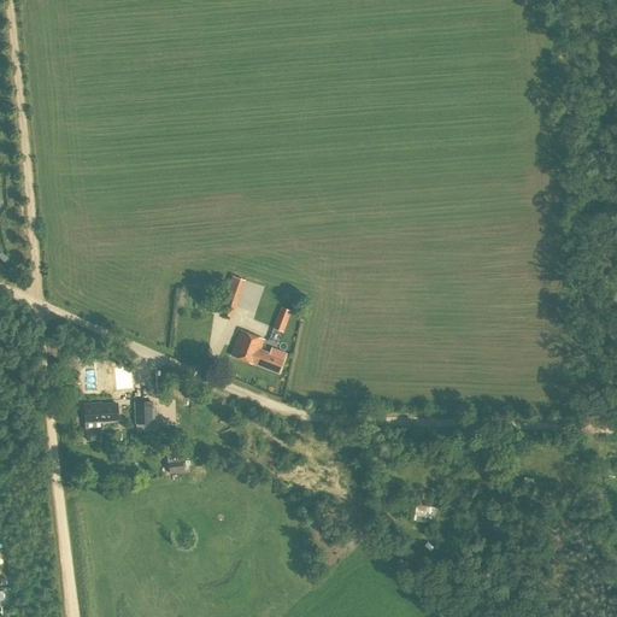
[(256,266),(259,258),(252,256),(248,264),(256,266)]
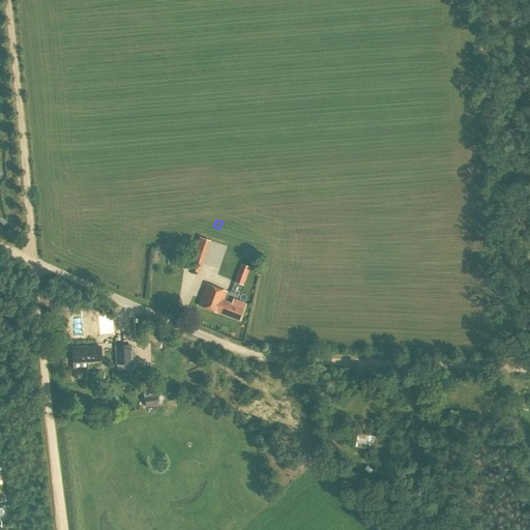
[(208,246),(217,246),(217,229),(205,229),(204,257),(208,257),(208,246)]
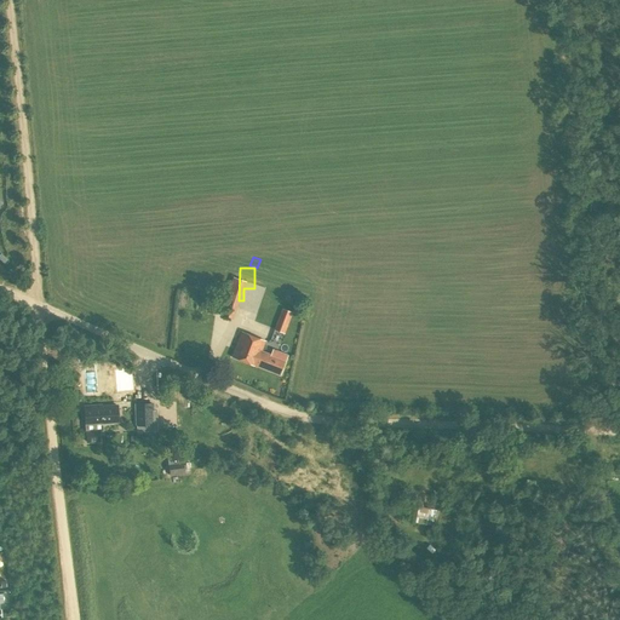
[(216,313),(218,299),(211,298),(208,310),(216,313)]
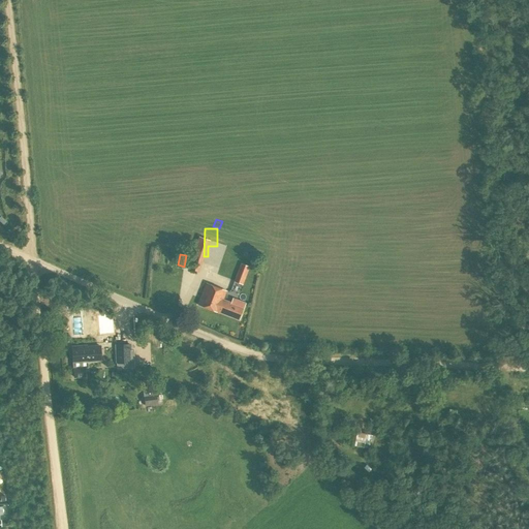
[(198,272),(203,260),(194,257),(190,270),(198,272)]
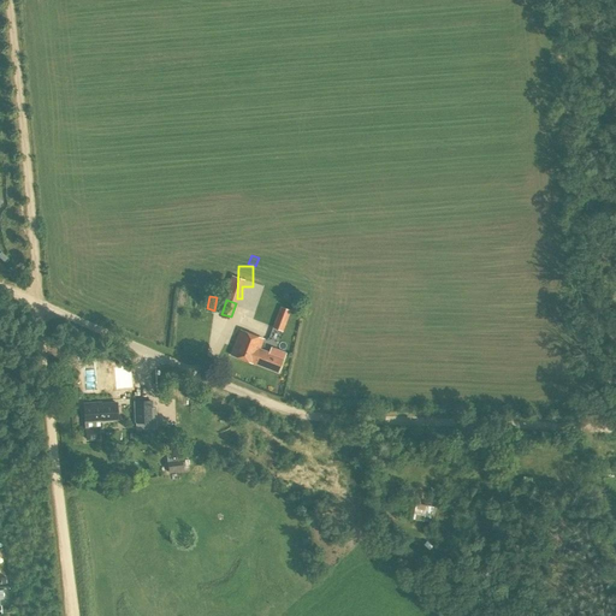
[(283,331),(291,311),(280,307),(272,327),(283,331)]
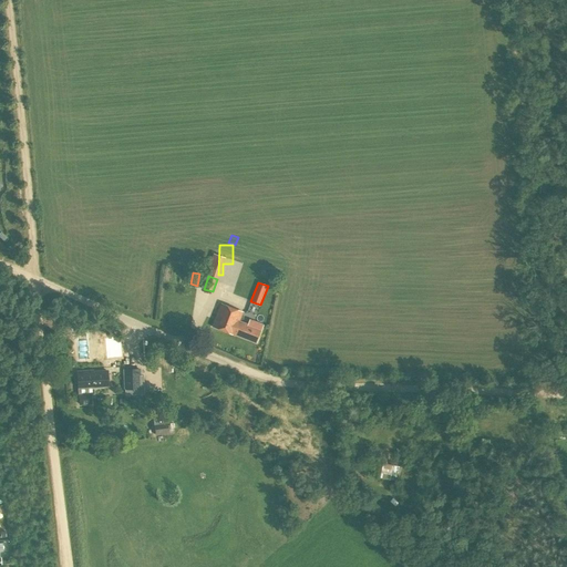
[(234,334),(239,320),(243,311),(220,303),(212,327),(234,334)]
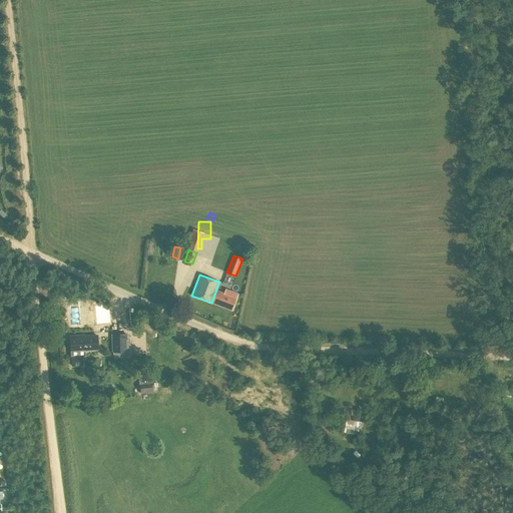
[(216,290),(211,303),(230,311),(237,294),(225,289),(224,293),(216,290)]
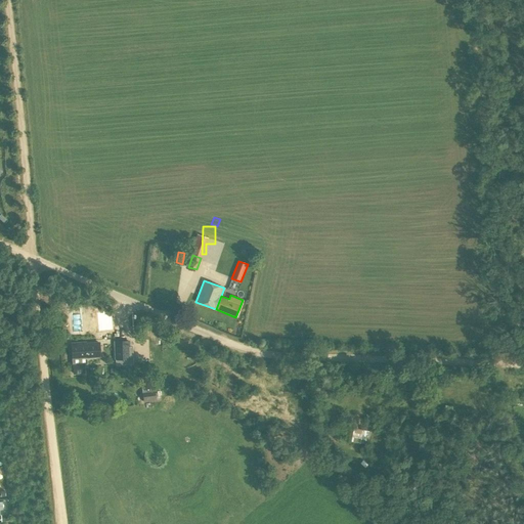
[(77,335),(88,334),(87,314),(76,314),(77,335)]
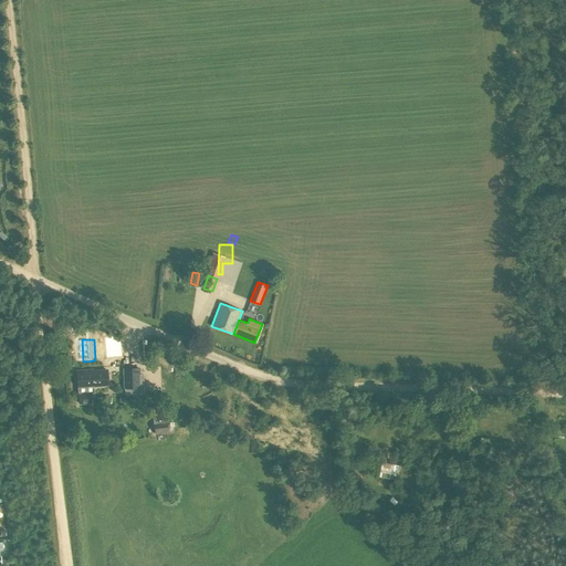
[(124,389),(134,389),(134,368),(123,368),(124,389)]
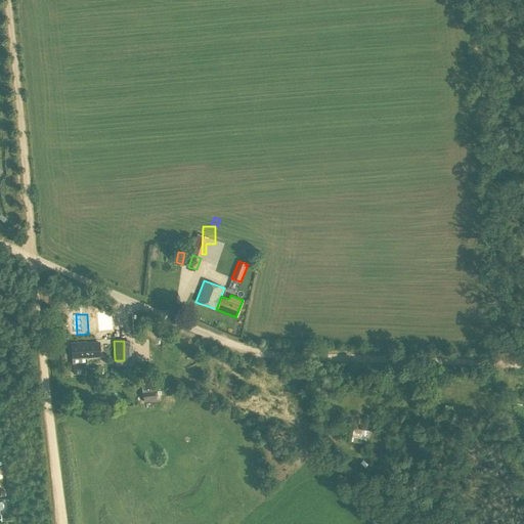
[(86,344),(86,343),(71,344),(72,363),(69,364),(70,375),(85,374),(85,363),(81,363),(81,358),(100,356),(100,343),(86,344)]
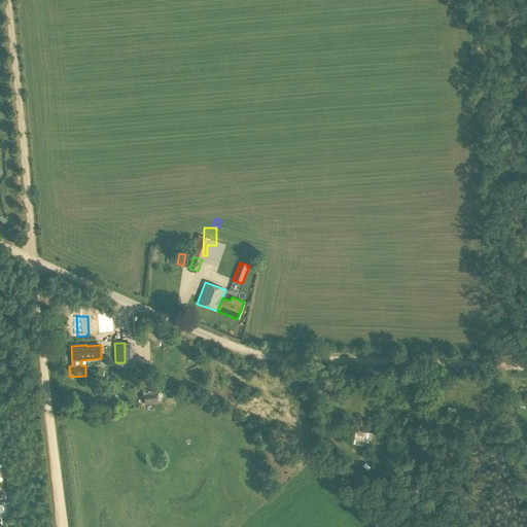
[(144,405),(157,402),(155,392),(143,394),(144,405)]
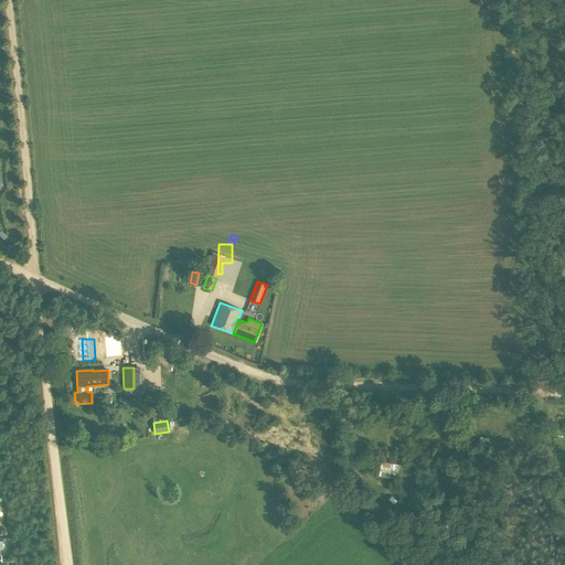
[(390,479),(393,464),(382,461),(379,477),(390,479)]
